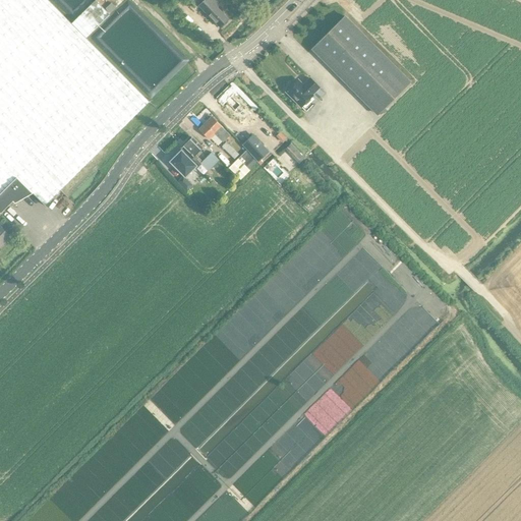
[(0,0),(0,193),(16,178),(16,177),(45,206),(149,102),(85,39),(71,23),(47,0),(0,0)]
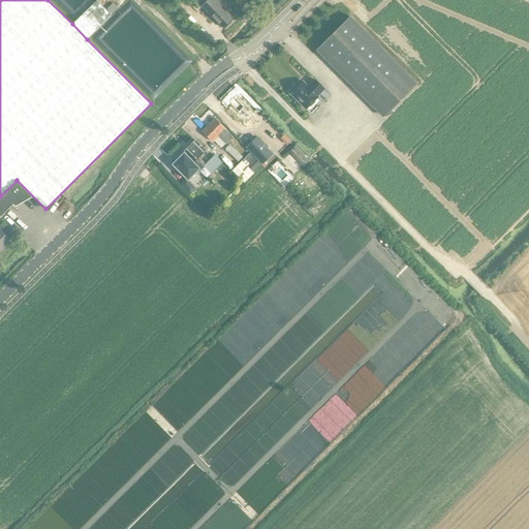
[(96,0),(72,24),(87,39),(111,16),(96,0)]
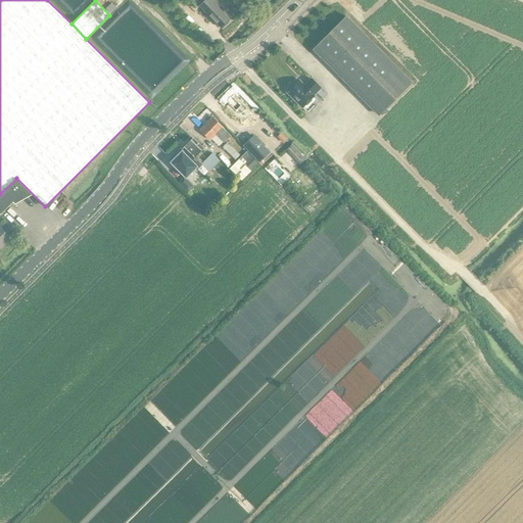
[(114,11),(120,5),(114,0),(109,6),(114,11)]
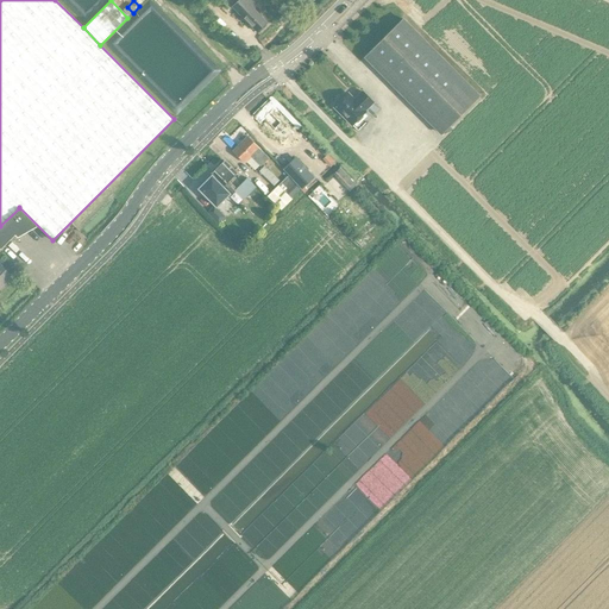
[(267,23),(252,8),(257,5),(251,0),(220,0),(230,10),(232,7),(257,32),(267,23)]
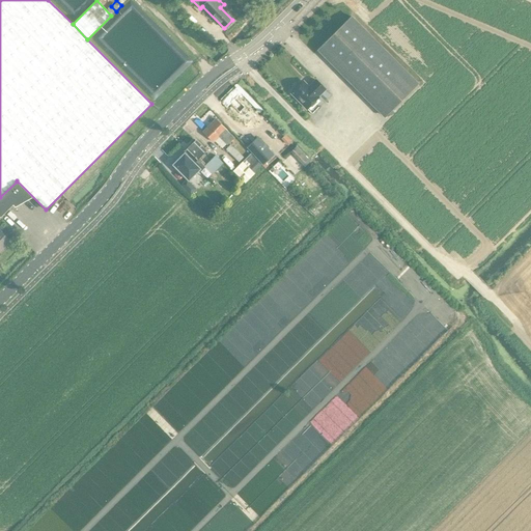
[(351,17),(317,50),(385,117),(418,84),(351,17)]
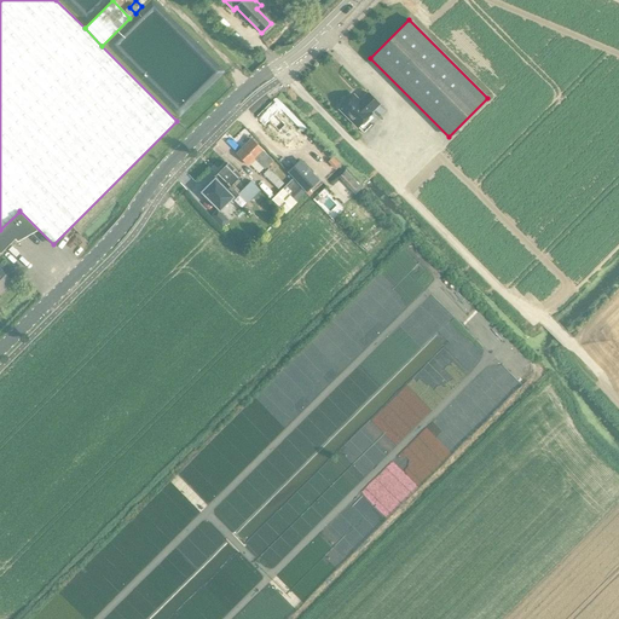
[(354,96),(340,109),(358,127),(372,114),(371,113),(380,104),(368,93),(363,98),(364,99),(360,103),(354,96)]
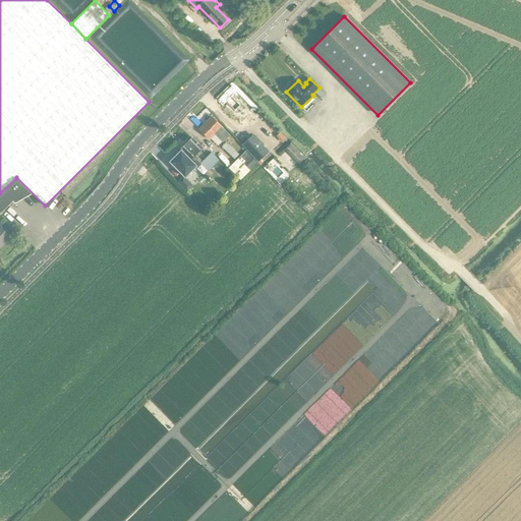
[(255,112),(237,94),(222,109),(231,118),(236,113),(245,122),(255,112)]
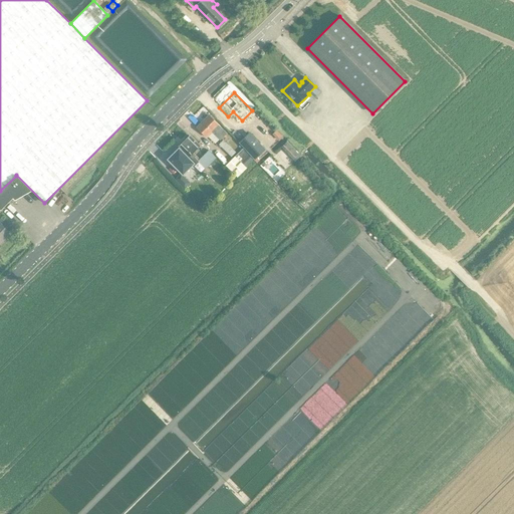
[(209,115),(197,127),(207,138),(208,137),(212,141),(215,144),(219,140),(220,141),(227,134),(209,115)]
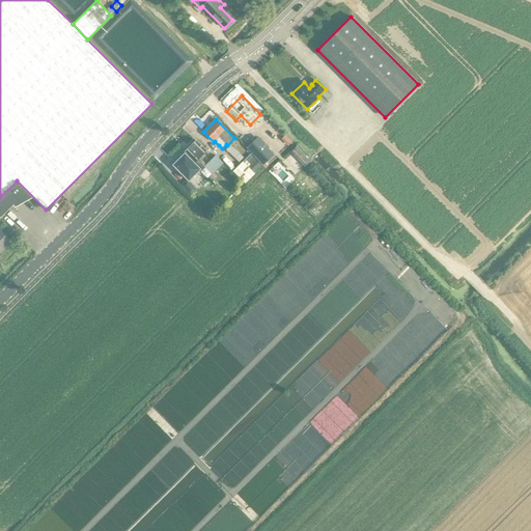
[(284,135),(281,138),(287,144),(292,140),(285,134),(284,135)]
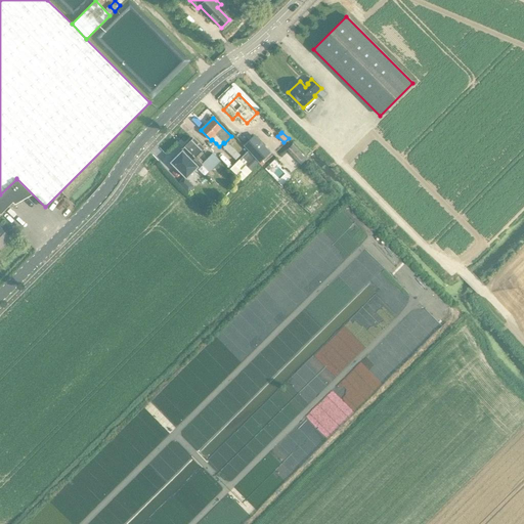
[(254,136),(244,146),(259,163),(270,154),(254,136)]
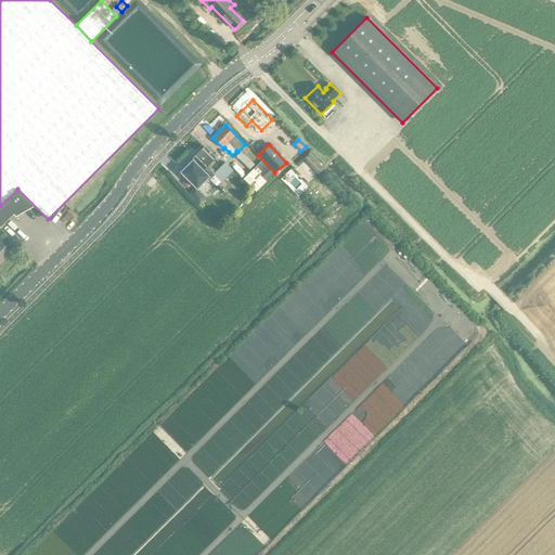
[(216,172),(209,166),(216,158),(205,146),(195,156),(210,170),(222,182),(233,170),(224,163),(216,172)]
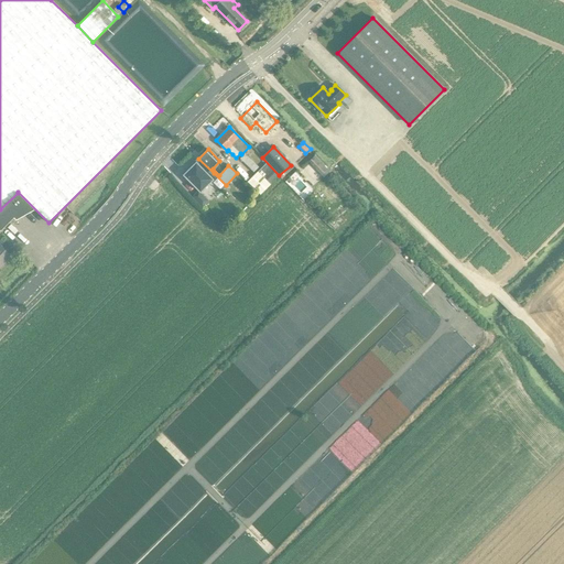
[(314,158),(308,162),(323,177),(329,172),(329,171),(316,156),(314,158)]
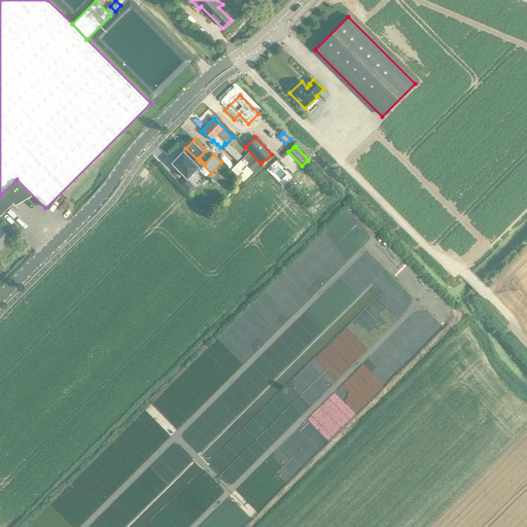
[(195,161),(198,164),(200,162),(185,148),(183,149),(186,152),(184,153),(183,152),(172,164),(187,179),(199,168),(194,162),(195,161)]
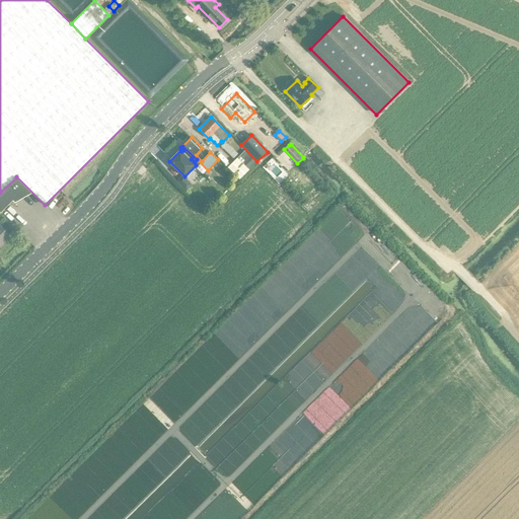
[(244,151),(237,158),(248,169),(255,161),(244,151)]
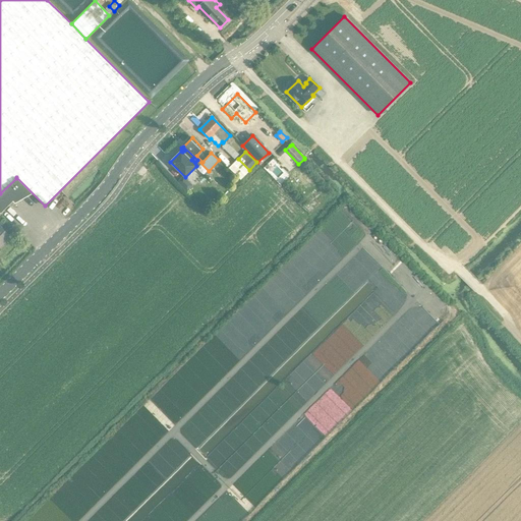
[(240,180),(245,175),(249,171),(249,170),(238,159),(228,168),(240,180)]
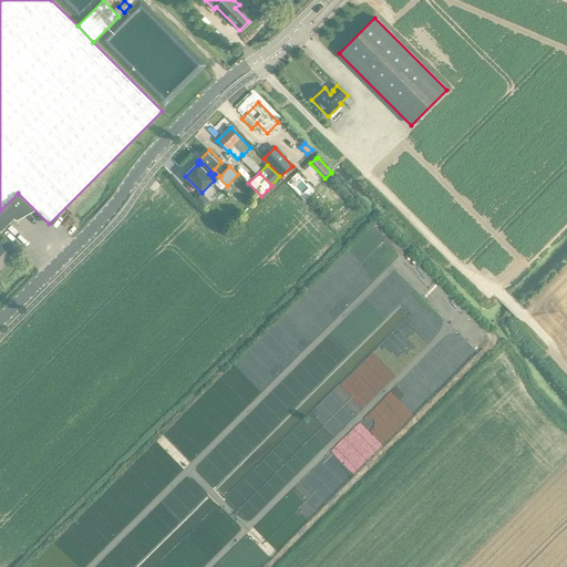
[(34,210),(18,194),(0,210),(0,229),(1,232),(13,218),(16,222),(34,210)]
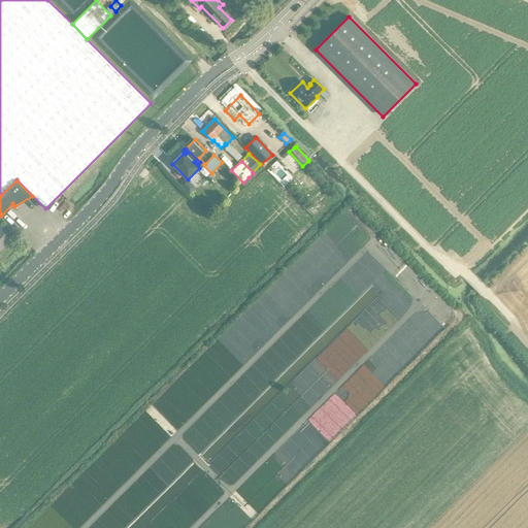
[(0,251),(10,241),(0,230),(0,251)]
